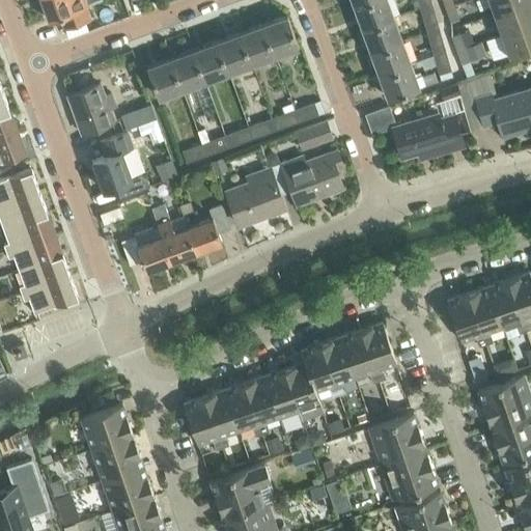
[(84,0),(40,0),(49,21),(59,17),(63,29),(90,19),(86,6),(87,6),(84,0)]
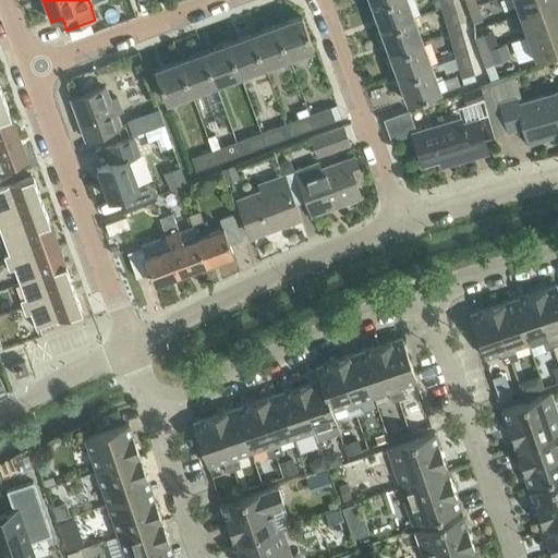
[(407,0),(385,0),(372,5),(380,29),(413,17),(407,0)]
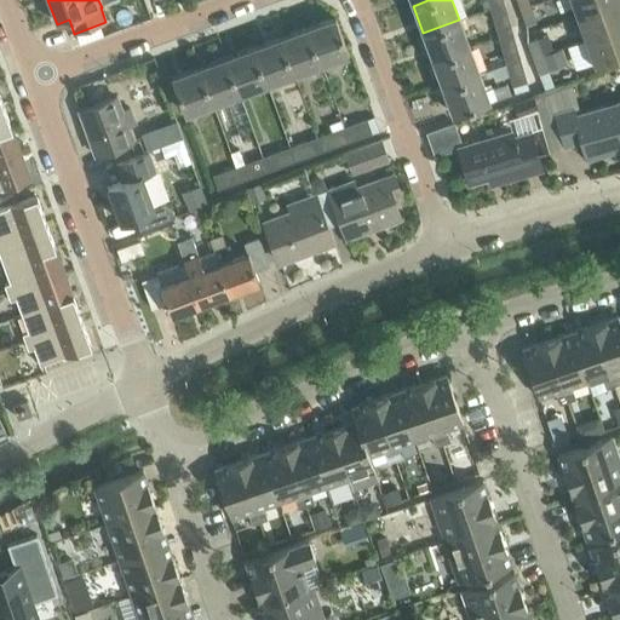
[(516,0),(521,10),(529,7),(527,0),(516,0)]
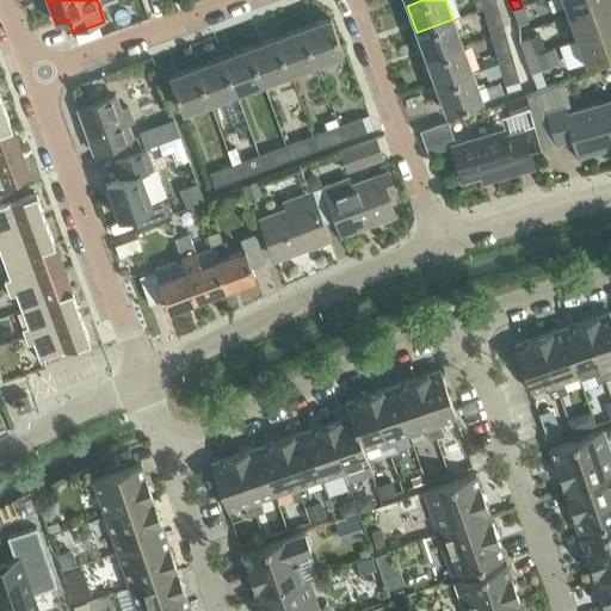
[(610,0),(562,0),(568,16),(610,0)]
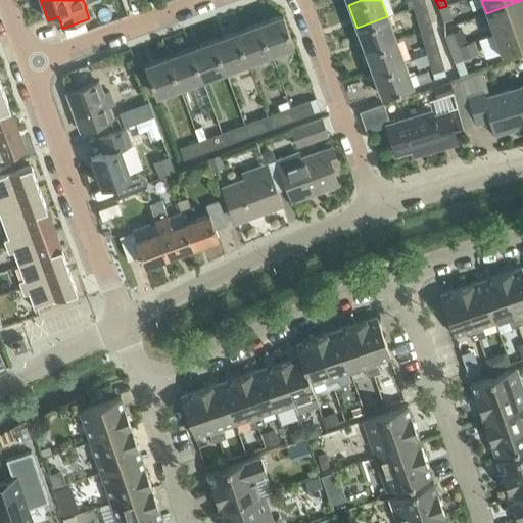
[(522,0),(486,13),(493,33),(522,21),(522,0)]
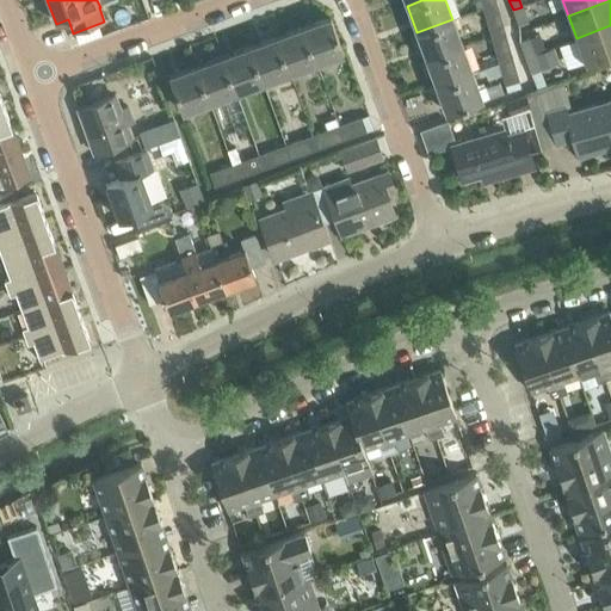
[(497,4),(482,8),(489,31),(503,26),(497,4)]
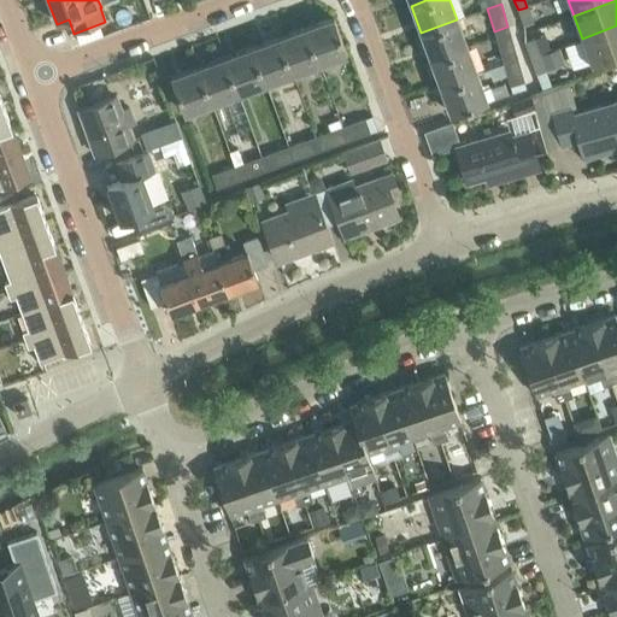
[(527,7),(518,10),(524,27),(533,23),(527,7)]
